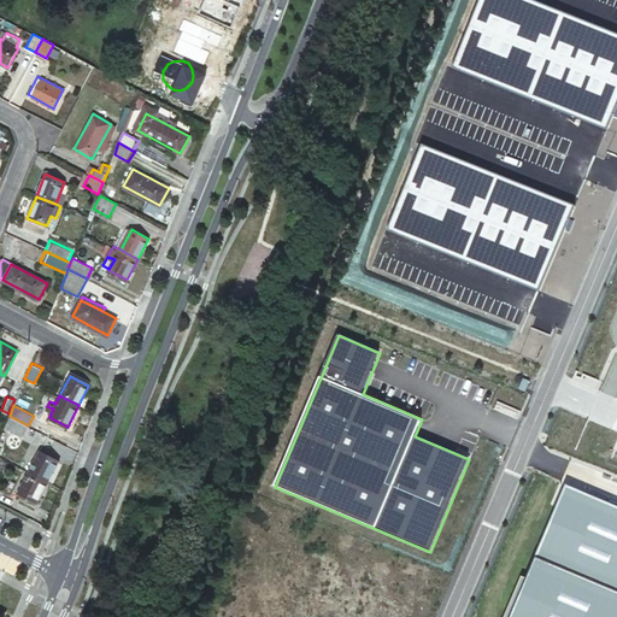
[(23,436),(28,425),(10,416),(5,427),(23,436)]
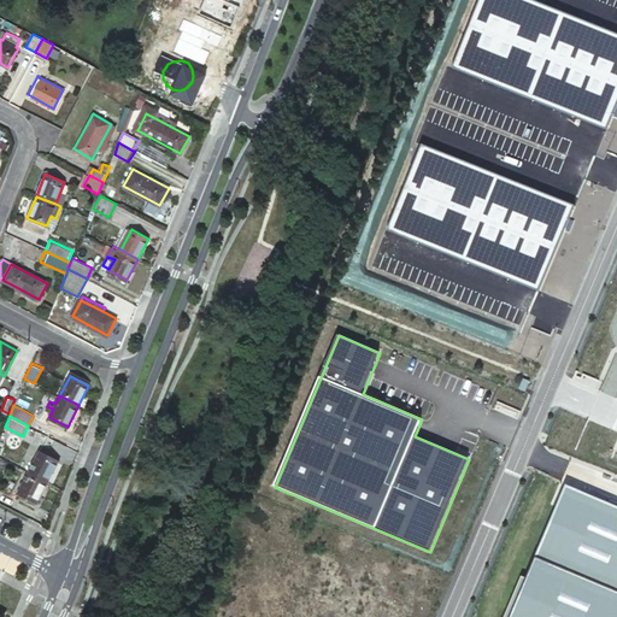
[(19,444),(23,436),(5,427),(1,434),(19,444)]
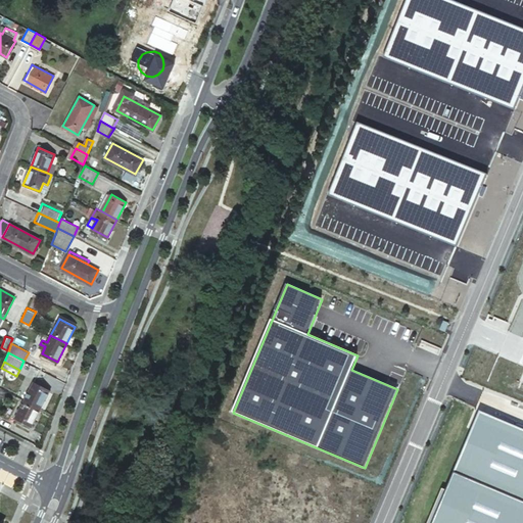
[(34,382),(25,399),(40,407),(49,390),(34,382)]
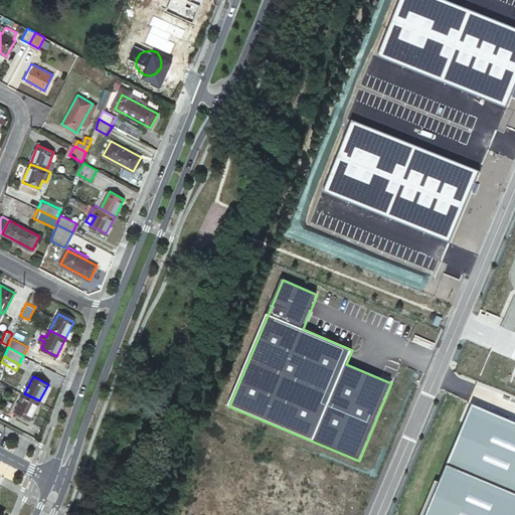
[(39,400),(24,393),(15,411),(30,419),(39,400)]
